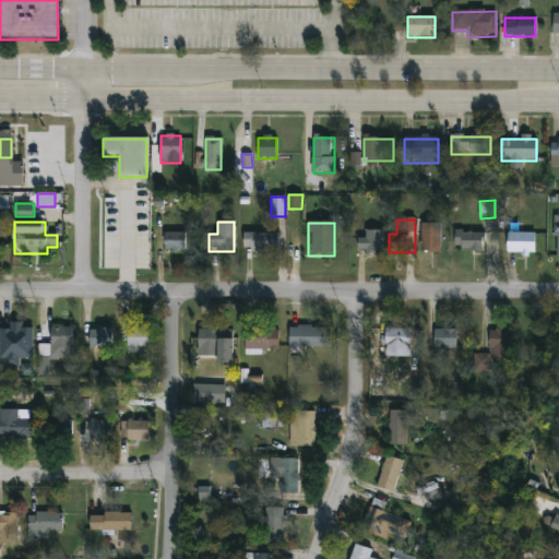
[(421,252),(421,225),(440,225),(440,252),(421,252)]
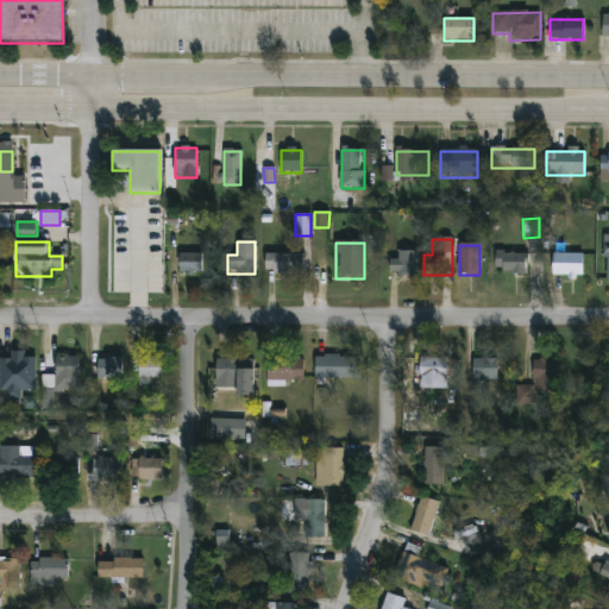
[(416,252),(416,275),(390,275),(390,262),(397,262),(397,252),(416,252)]
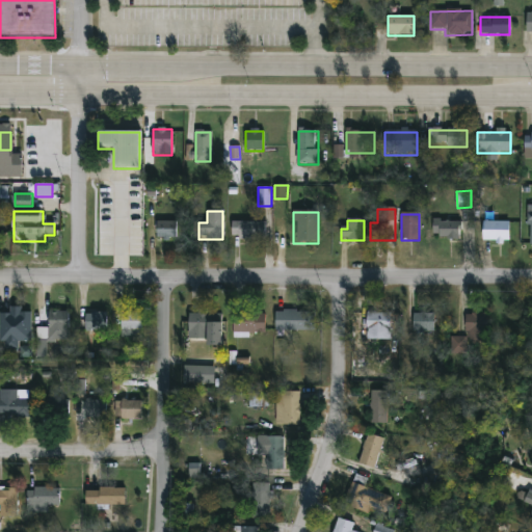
[(177,221),(177,240),(156,240),(156,221),(177,221)]
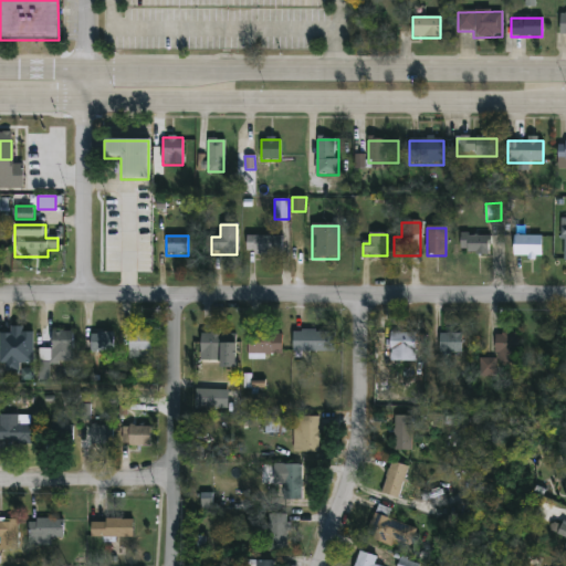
[(281,254),(245,254),(245,237),(281,237),(281,254)]
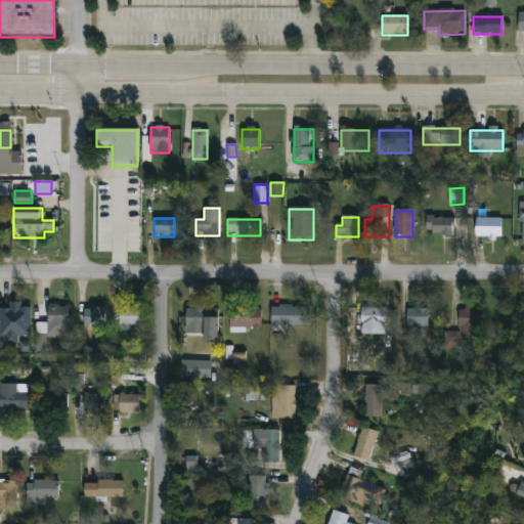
[(501,238),(474,238),(474,219),(501,219),(501,238)]
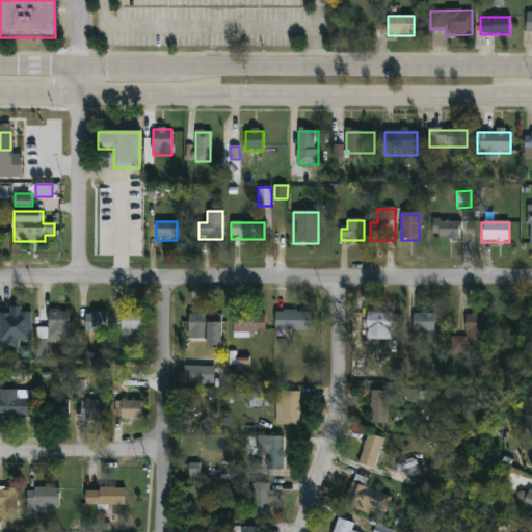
[(460,224),(459,241),(435,240),(436,223),(460,224)]
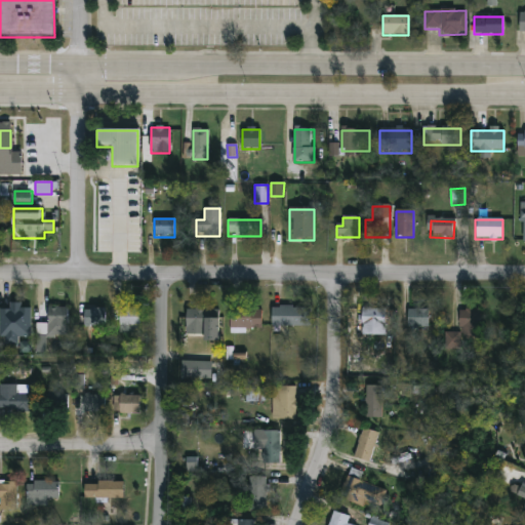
[(0,326),(0,308),(31,308),(31,326),(0,326)]
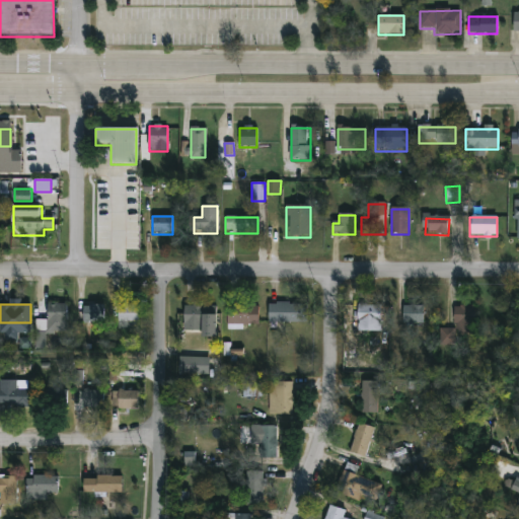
[(67,331),(47,331),(47,304),(67,304),(67,331)]
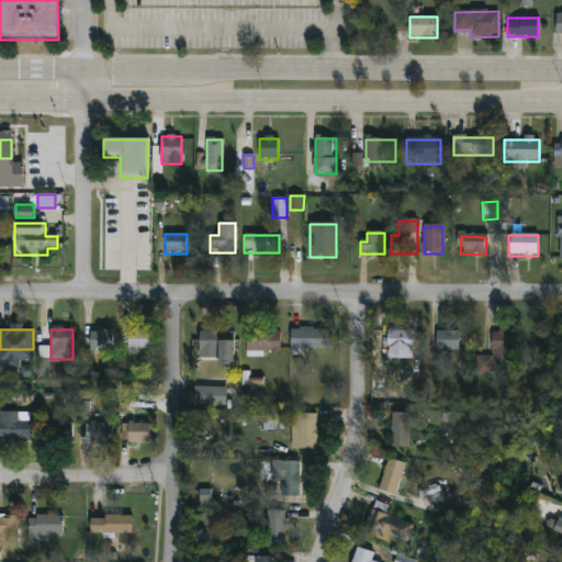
[(291,350),(291,329),(333,329),(333,350),(291,350)]
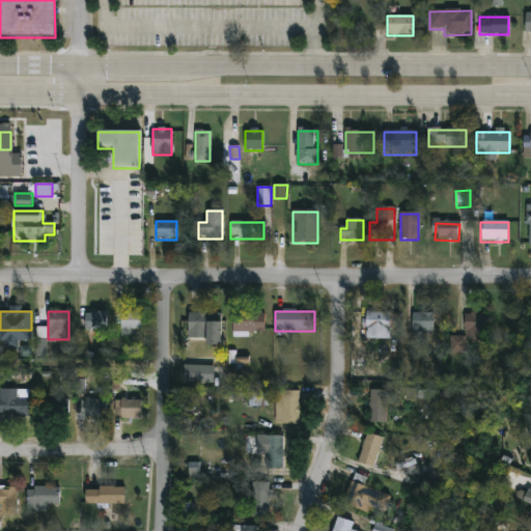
[(142,312),(142,338),(120,338),(120,312),(142,312)]
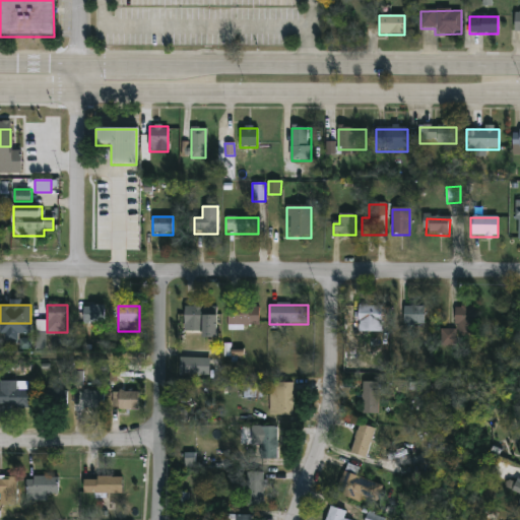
[(216,306),(216,326),(184,326),(184,306),(216,306)]
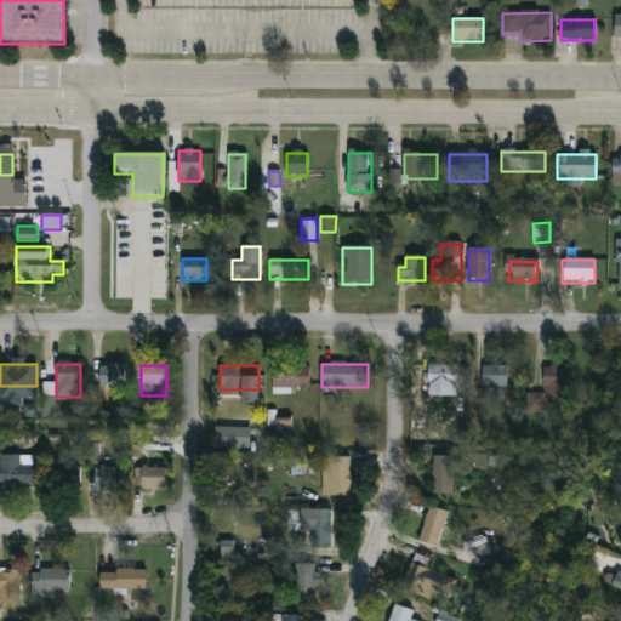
[(309,365),(309,389),(272,389),(272,365),(309,365)]
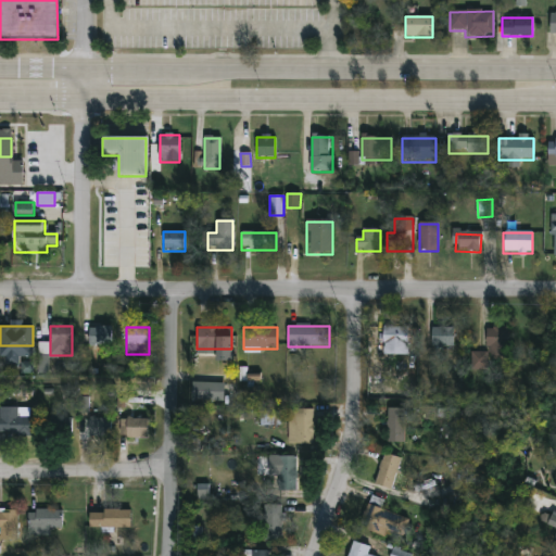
[(487,357),(487,327),(509,327),(509,357),(487,357)]
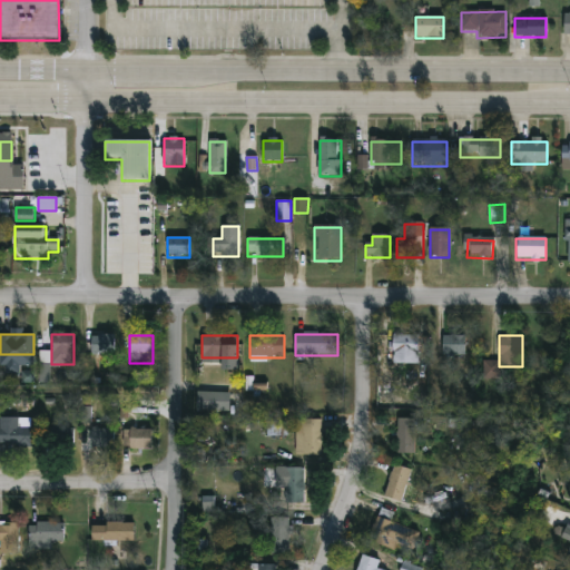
[(115,354),(91,354),(91,336),(115,336),(115,354)]
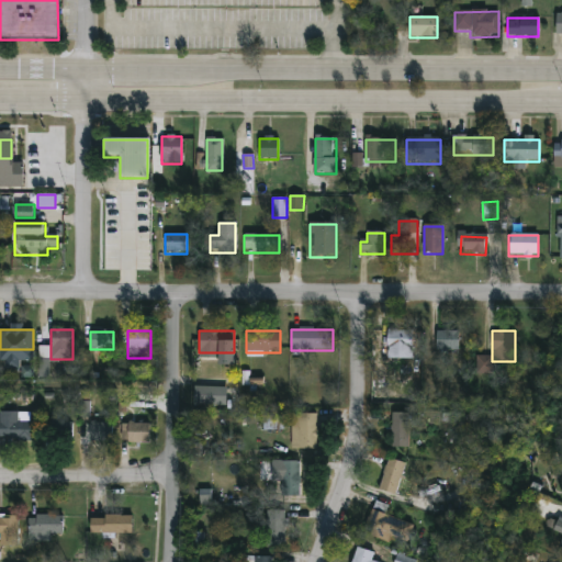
[(388,359),(388,332),(412,332),(412,359),(388,359)]
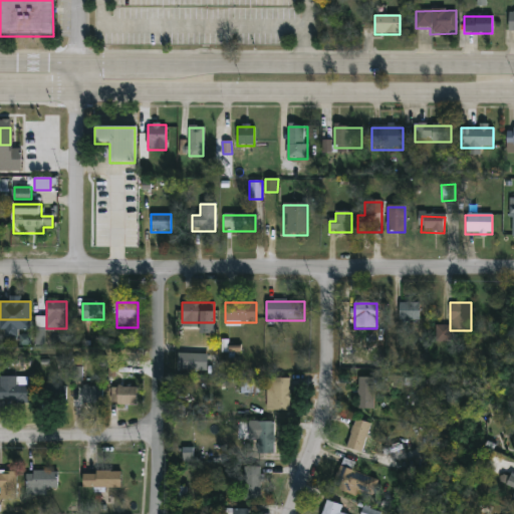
[(419,322),(399,322),(399,303),(419,303),(419,322)]
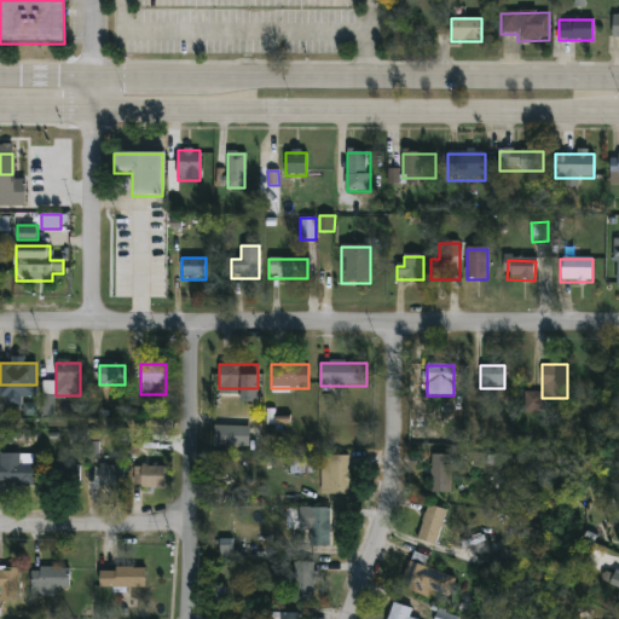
[(238,446),(214,446),(214,427),(238,427),(238,446)]
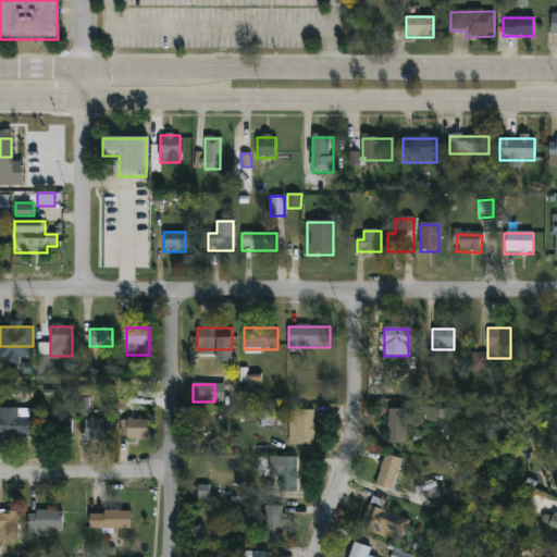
[(88,398),(79,398),(81,413),(89,413),(88,398)]
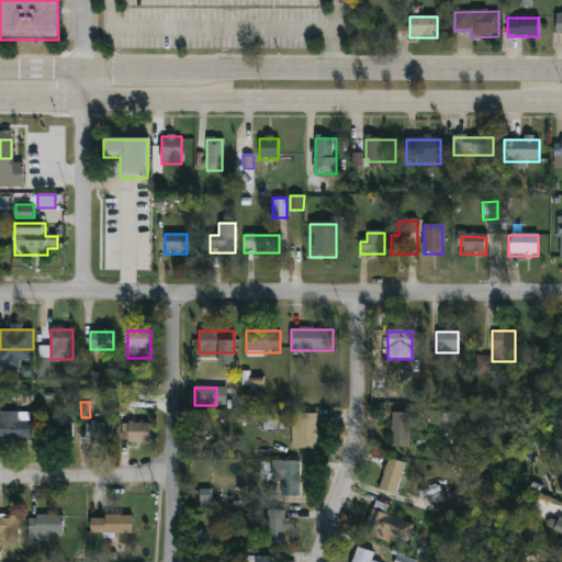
[(409,448),(391,448),(391,413),(409,413),(409,448)]
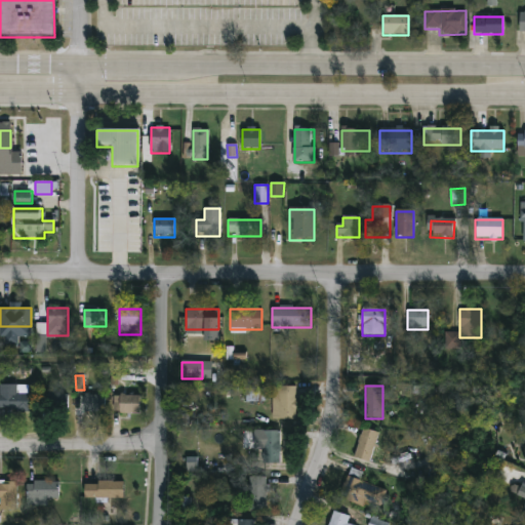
[(0,387),(30,387),(30,412),(0,412),(0,387)]
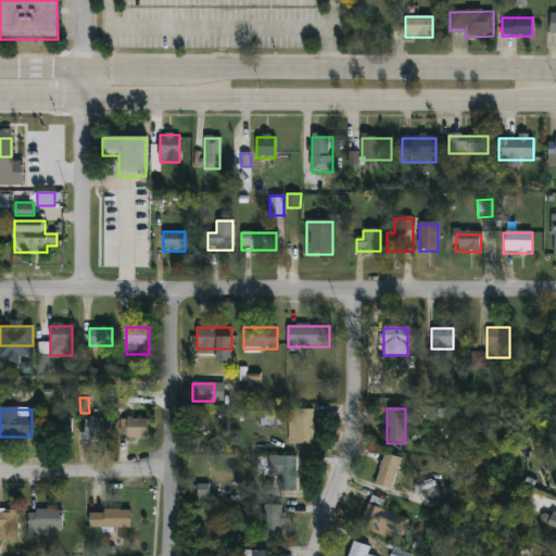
[(314,444),(289,444),(289,409),(314,409),(314,444)]
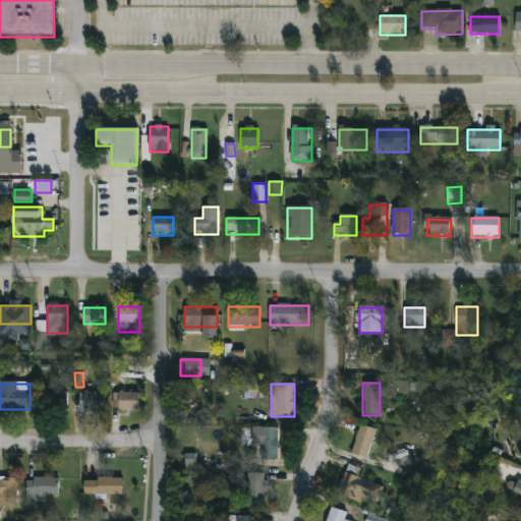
[(244,399),(263,398),(263,386),(244,387),(244,399)]
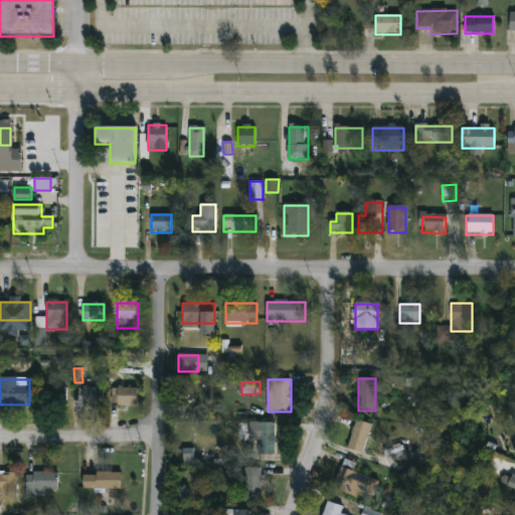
[(66,404),(46,404),(46,387),(66,387),(66,404)]
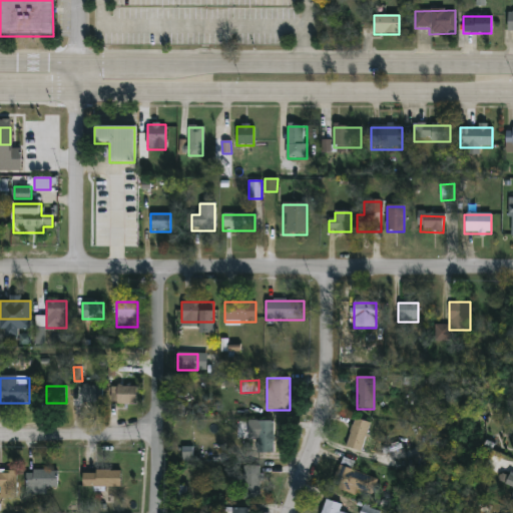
[(102,387),(102,404),(81,404),(81,387),(102,387)]
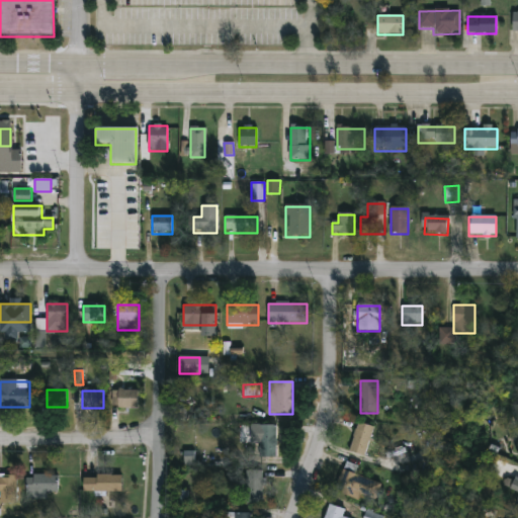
[(138,391),(138,409),(110,409),(110,391),(138,391)]
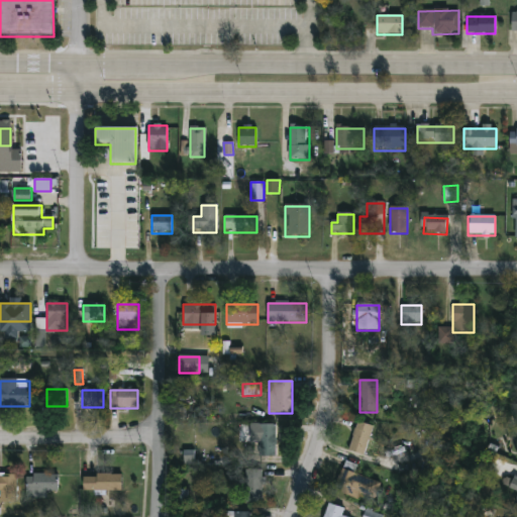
[(347,451),(357,421),(374,427),(364,456),(347,451)]
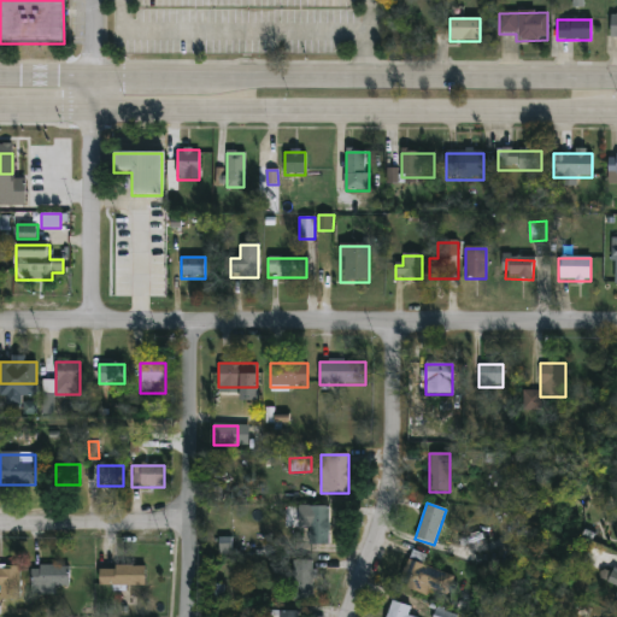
[(309,545),(309,507),(330,507),(330,545),(309,545)]
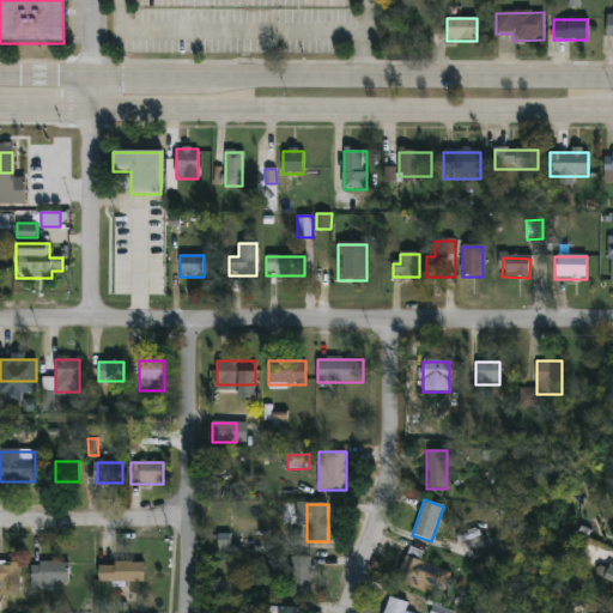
[(218,534),(218,552),(231,552),(230,534),(218,534)]
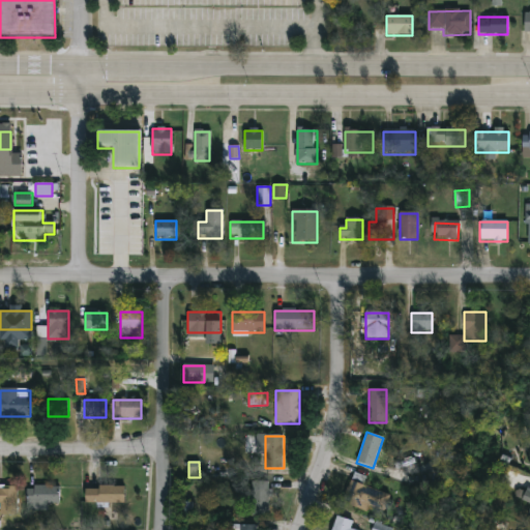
[(342,503),(352,480),(378,493),(367,516),(342,503)]
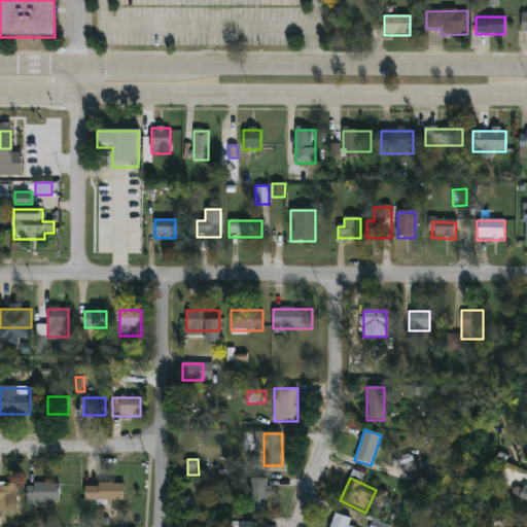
[(250,514),(250,480),(267,480),(267,514),(250,514)]
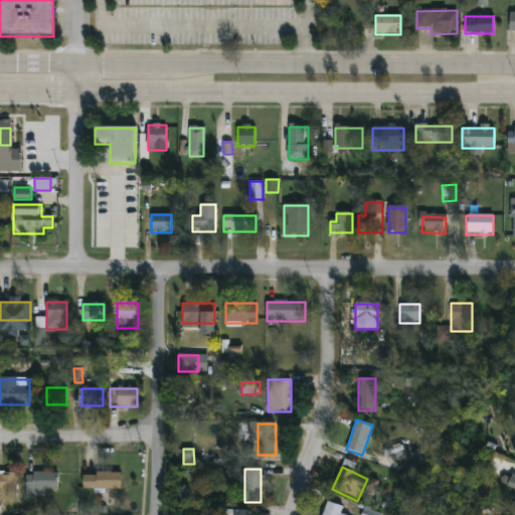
[(16,498),(0,498),(0,473),(16,473),(16,498)]
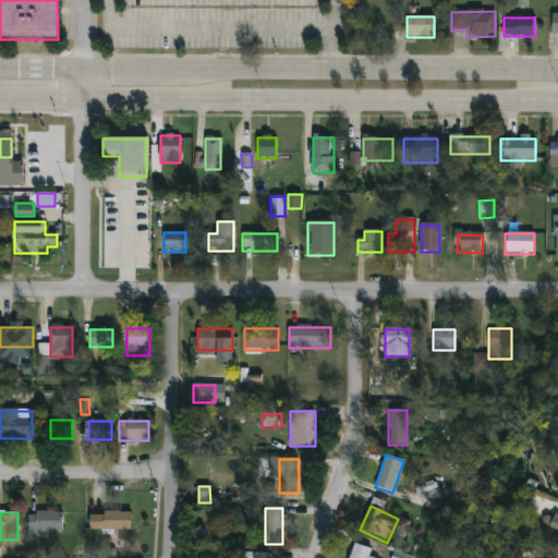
[(29,533),(29,513),(62,513),(62,533),(29,533)]
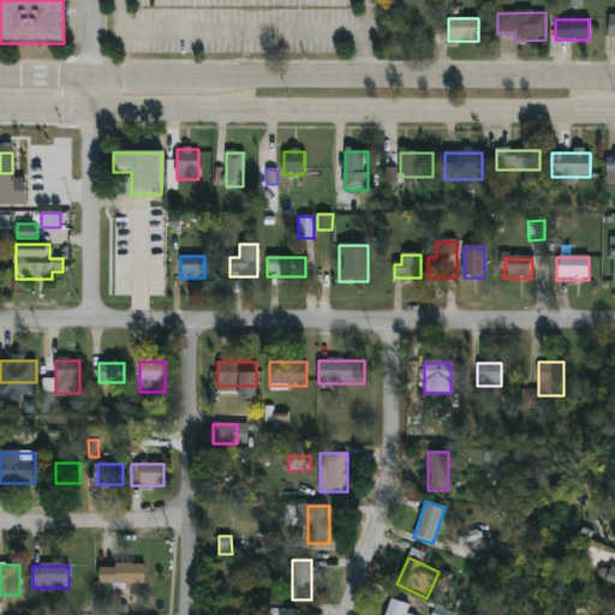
[(144,567),(144,585),(99,585),(99,567),(144,567)]
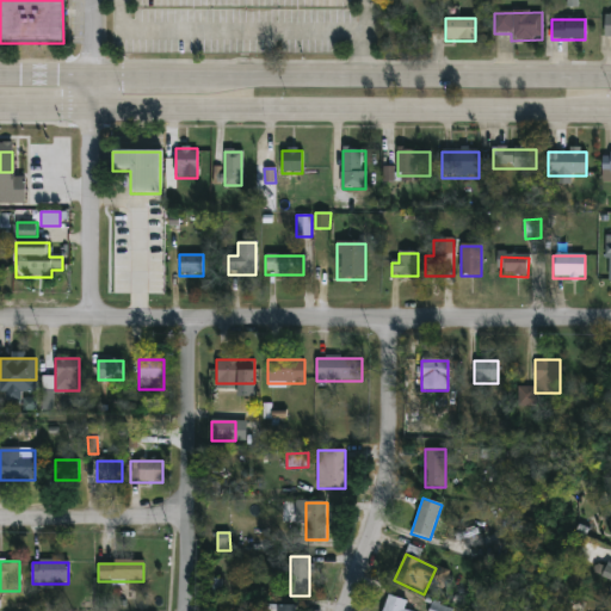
[(382,610),(387,597),(406,602),(403,610),(382,610)]
